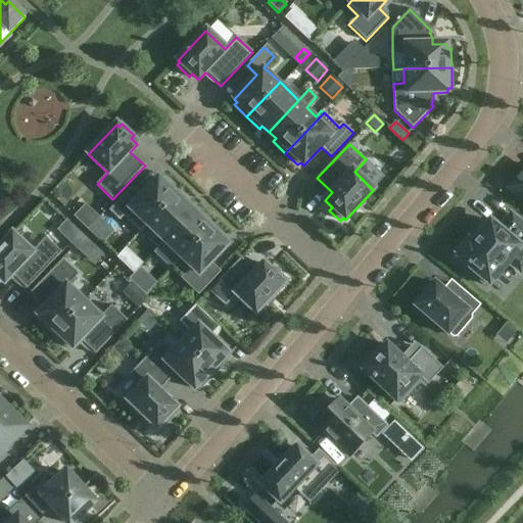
[(522,171),(509,188),(522,200),(522,171)]
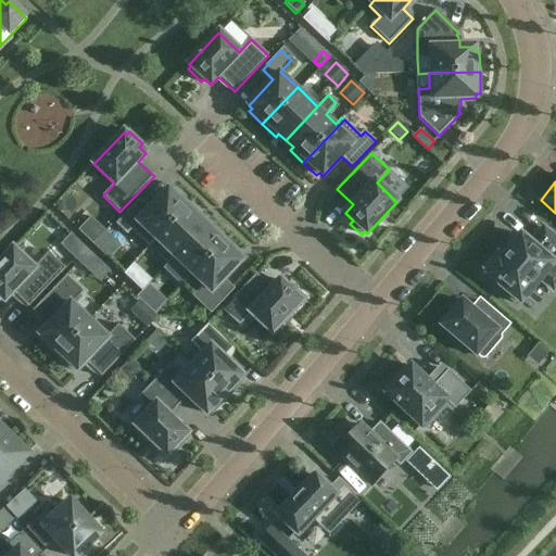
[(148,245),(154,239),(188,203),(175,190),(172,193),(168,190),(150,210),(139,200),(116,224),(127,235),(131,230),(148,245)]
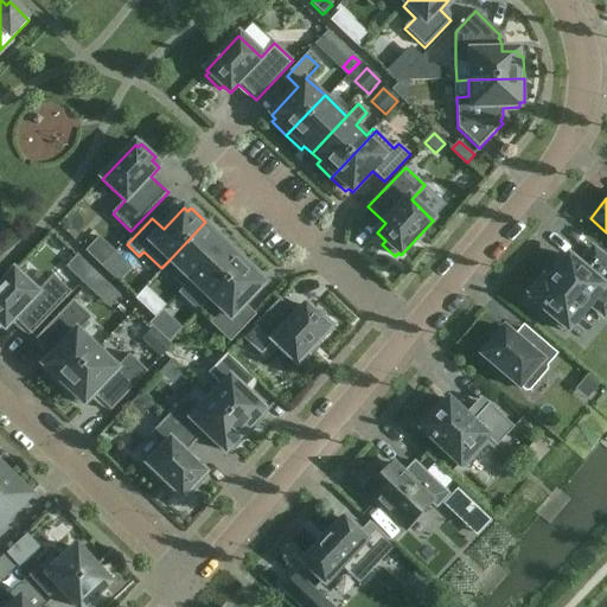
[(168,261),(180,272),(173,280),(183,289),(191,282),(224,247),(217,240),(221,236),(205,222),(168,261)]
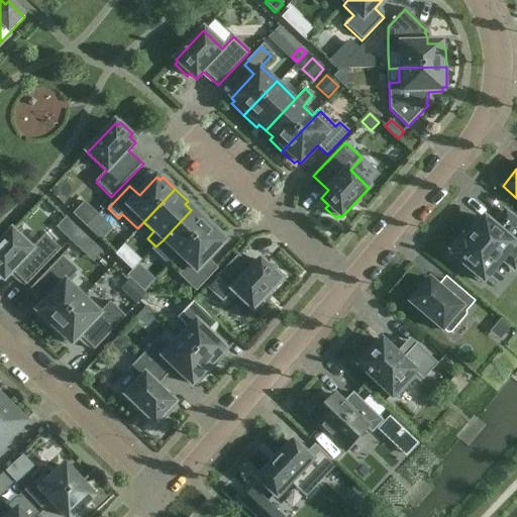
[(84,202),(73,214),(86,227),(98,215),(84,202)]
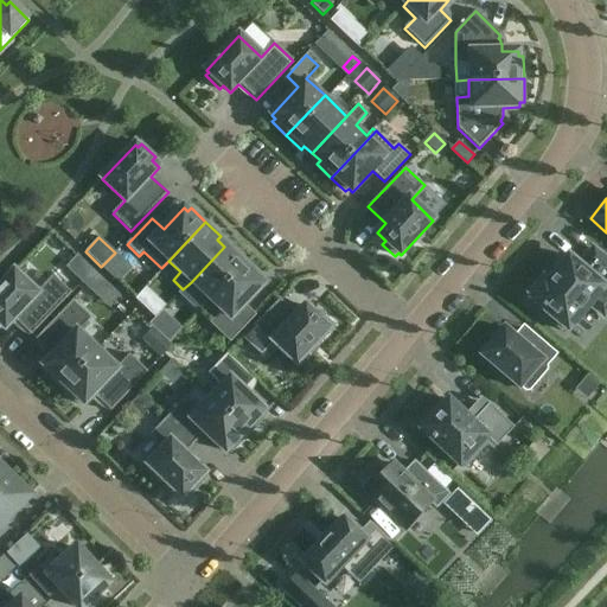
[(224,247),(191,282),(212,302),(249,263),(235,250),(231,254),(224,247)]
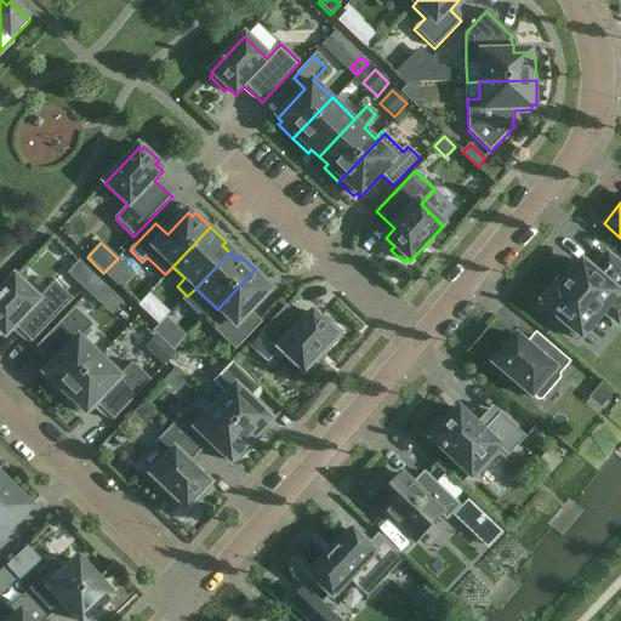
[(562,323),(559,326),(574,339),(577,335),(581,339),(603,312),(617,324),(620,319),(620,267),(607,255),(592,272),(581,262),(558,289),(554,285),(542,301),(546,305),(543,307),(562,323)]
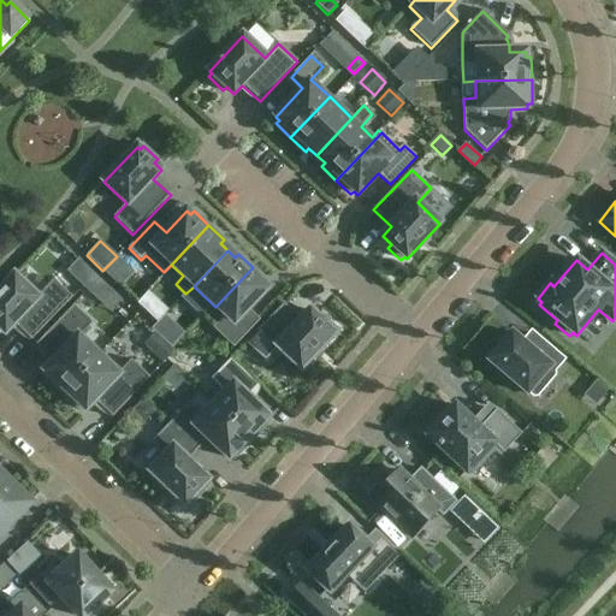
[(117,256),(102,271),(120,288),(135,273),(117,256)]
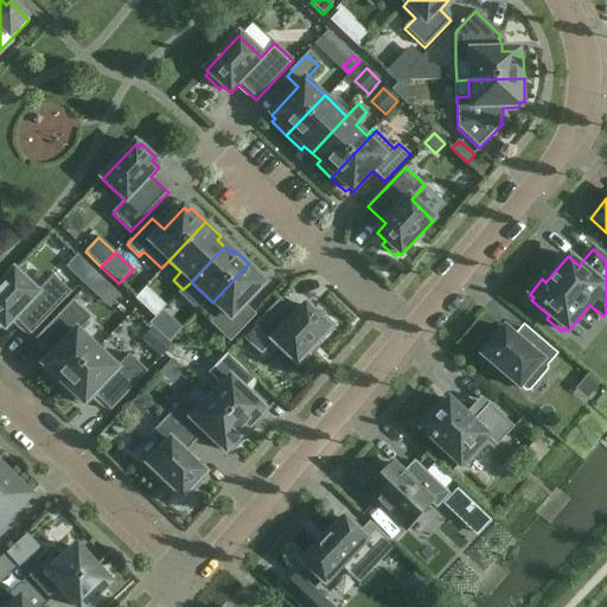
[(212,302),(222,311),(210,323),(230,343),(242,331),(255,317),(244,306),(264,285),(260,281),(263,278),(249,263),(212,302)]
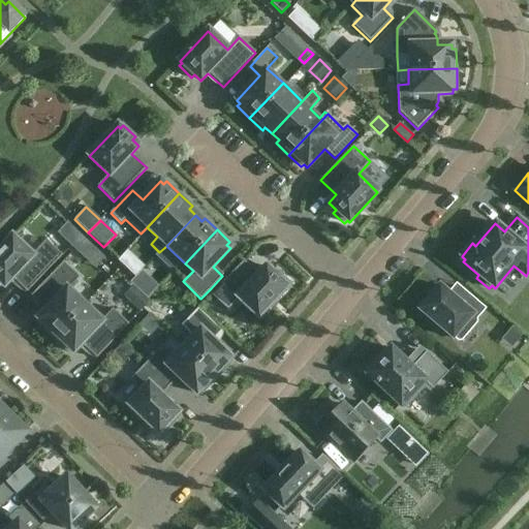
[(32,255),(12,237),(0,249),(0,282),(4,286),(12,279),(27,293),(62,255),(47,241),(32,255)]
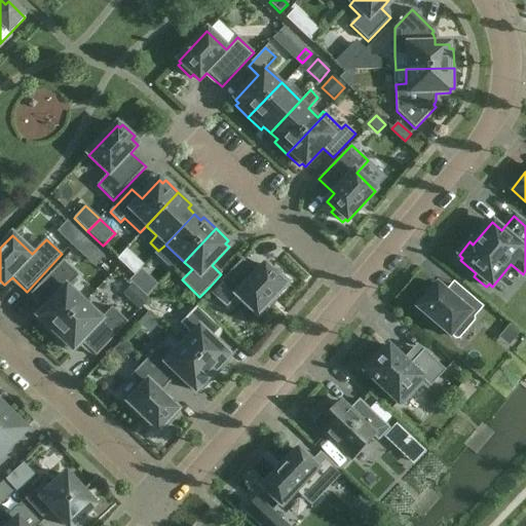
[(126,250),(117,259),(135,275),(144,265),(126,250)]
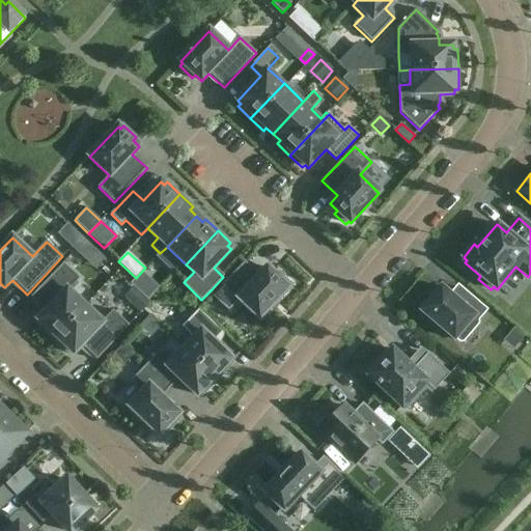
[(245,261),(212,296),(228,311),(240,299),(259,318),(288,288),(286,286),(289,283),(278,273),(275,276),(268,269),(259,276),(245,261)]
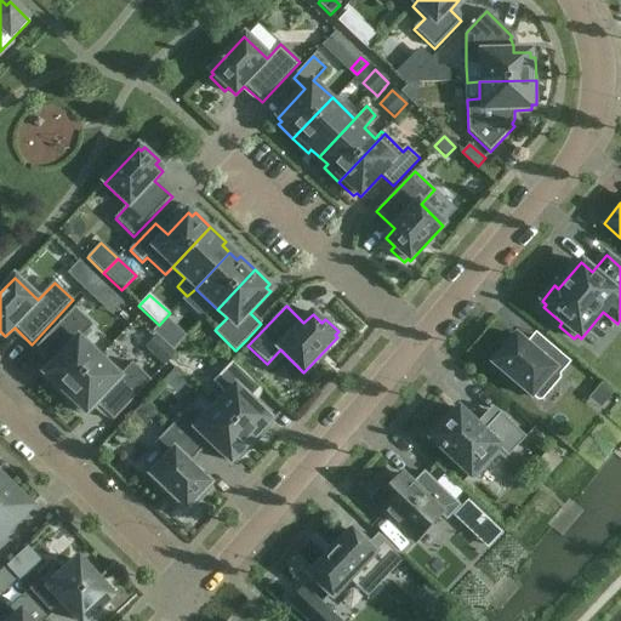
[(92,328),(74,308),(36,348),(53,365),(45,374),(49,377),(45,381),(62,398),(101,357),(83,339),(92,328)]
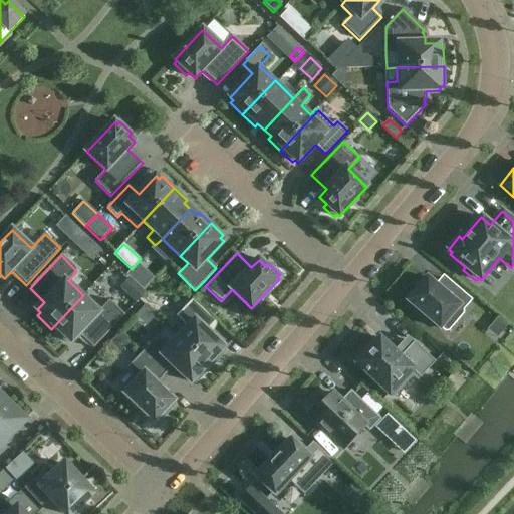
[(130,278),(119,288),(136,304),(146,293),(130,278)]
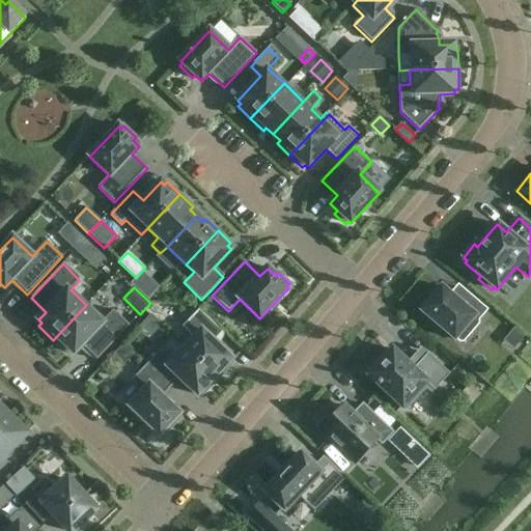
[(439,289),(419,313),(452,342),(473,318),(479,324),(487,314),(462,292),(453,302),(439,289)]
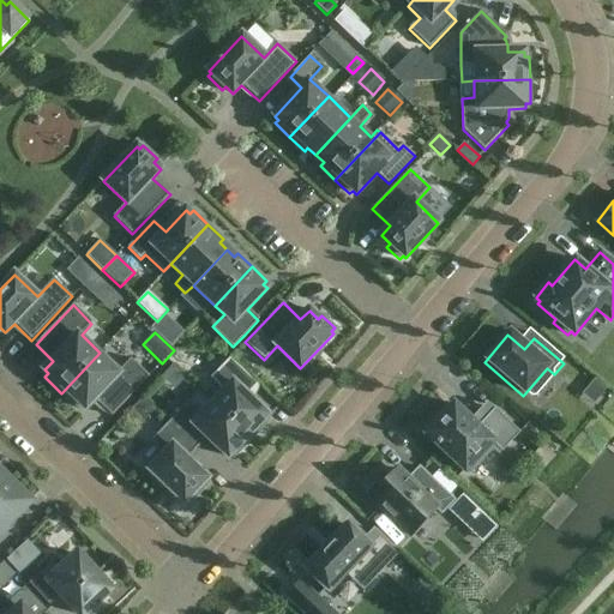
[(100,353),(61,393),(78,409),(82,405),(85,409),(95,401),(112,416),(149,379),(131,361),(120,372),(100,353)]
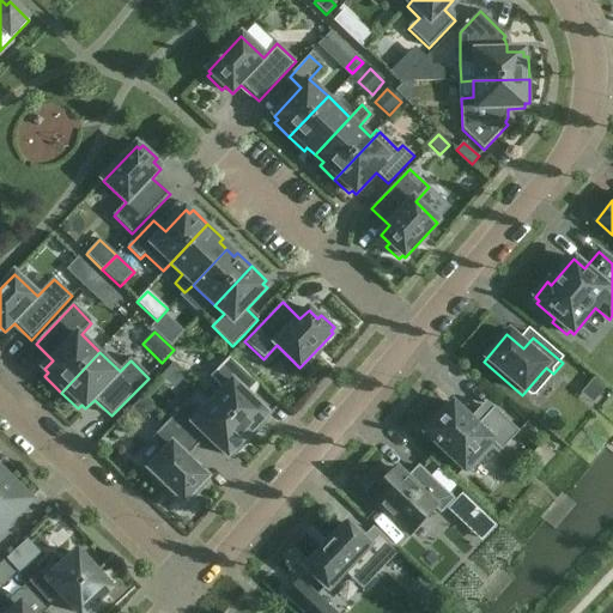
[(222,389),(211,401),(252,439),(267,423),(263,419),(267,416),(247,395),(258,384),(230,358),(211,378),(222,389)]
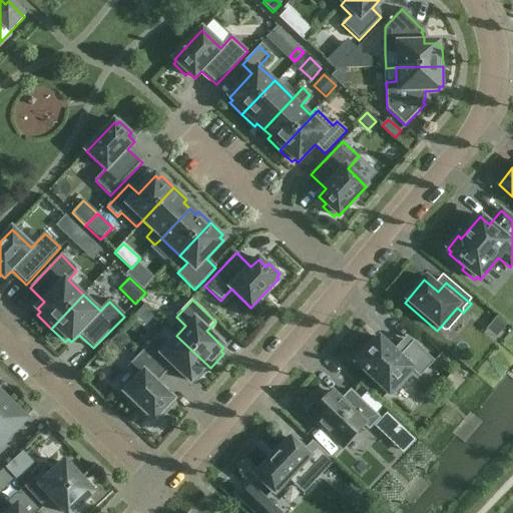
[(144,305),(136,313),(145,322),(153,313),(144,305)]
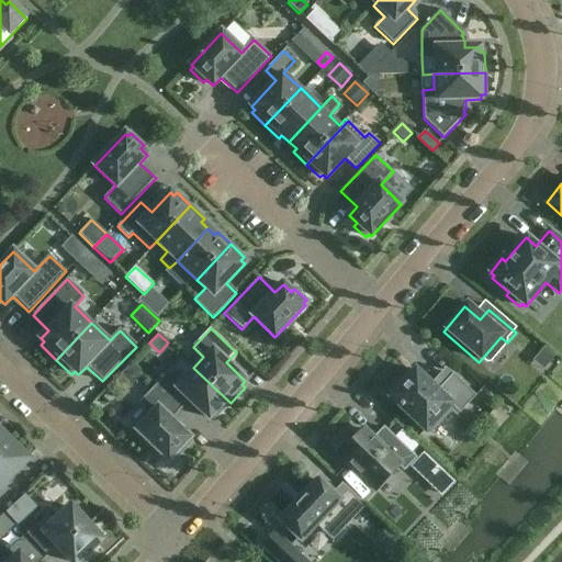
[(544,347),(537,356),(548,366),(555,357),(544,347)]
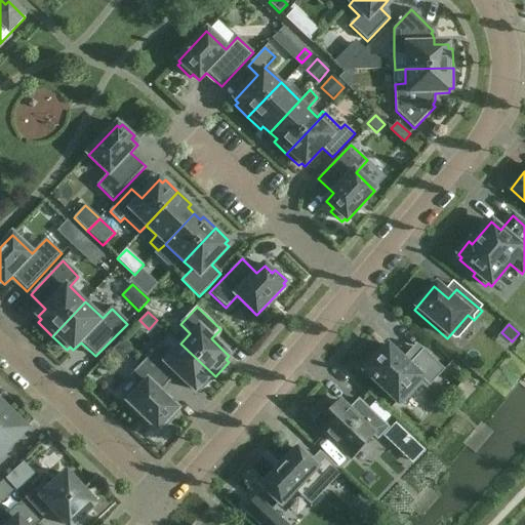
[(122,339),(112,351),(123,361),(133,350),(122,339)]
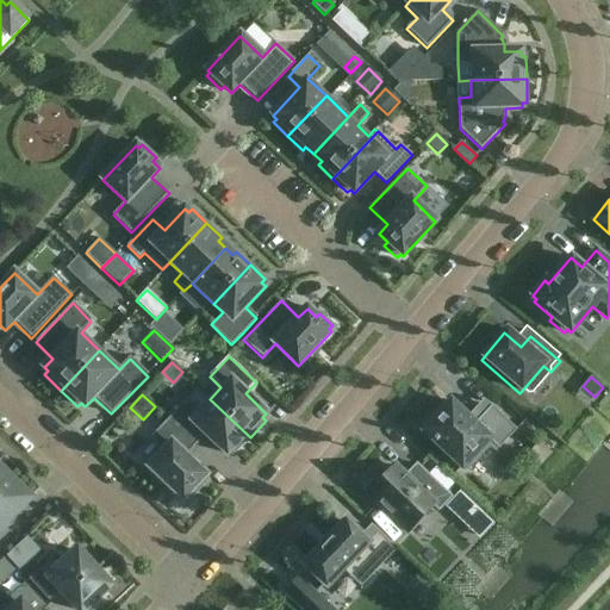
[(187,399),(168,419),(195,446),(206,435),(226,454),(231,450),(234,454),(250,437),(210,399),(199,411),(187,399)]
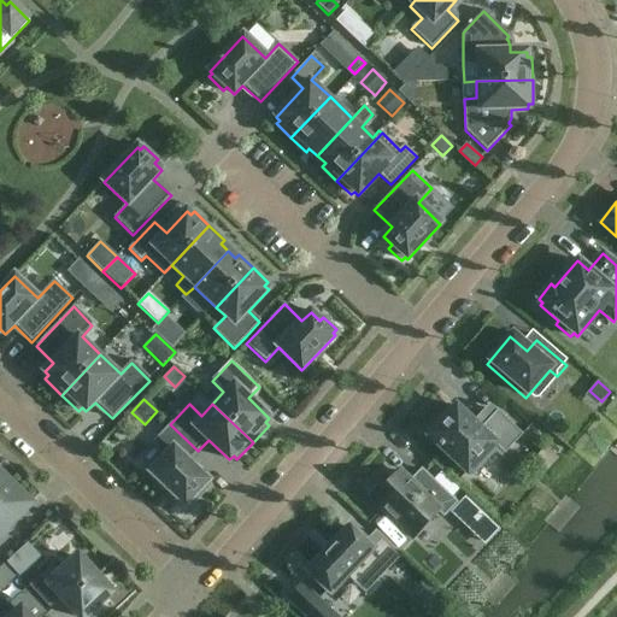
[(439,418),(427,432),(430,434),(428,436),(468,475),(482,458),(486,462),(498,448),(504,454),(522,435),(497,411),(480,429),(456,406),(442,422),(439,418)]
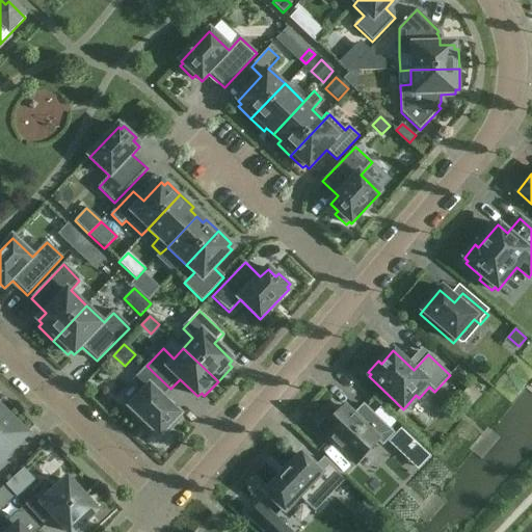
[(170,389),(147,366),(130,383),(142,395),(130,407),(132,409),(129,413),(140,423),(142,420),(160,436),(162,434),(165,437),(177,425),(174,422),(180,416),(162,398),(170,389)]
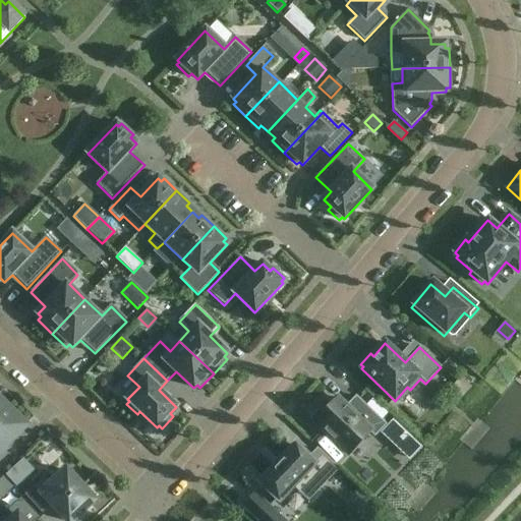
[(461,378),(450,389),(461,399),(472,388),(469,385),(472,382),(467,377),(463,380),(461,378)]
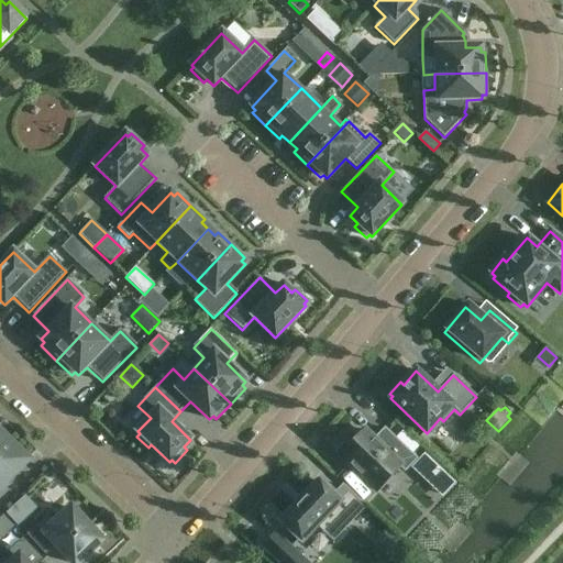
[(350,440),(337,453),(376,492),(400,467),(405,472),(417,460),(385,429),(374,440),(364,431),(353,443),(350,440)]
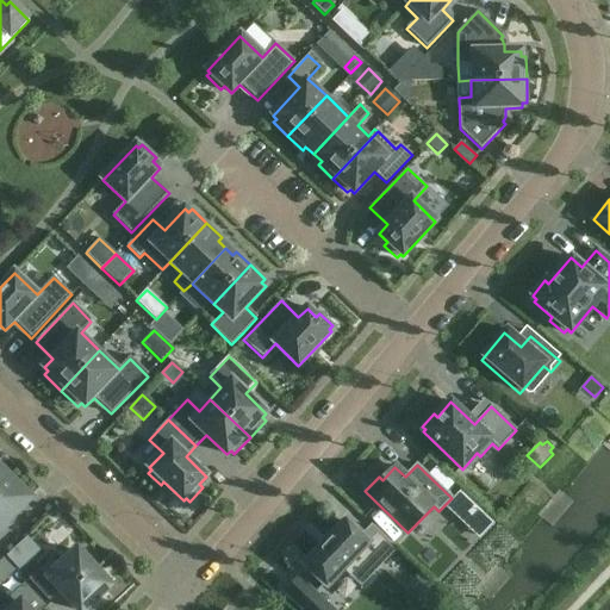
[(0,528),(23,505),(0,483),(0,528)]
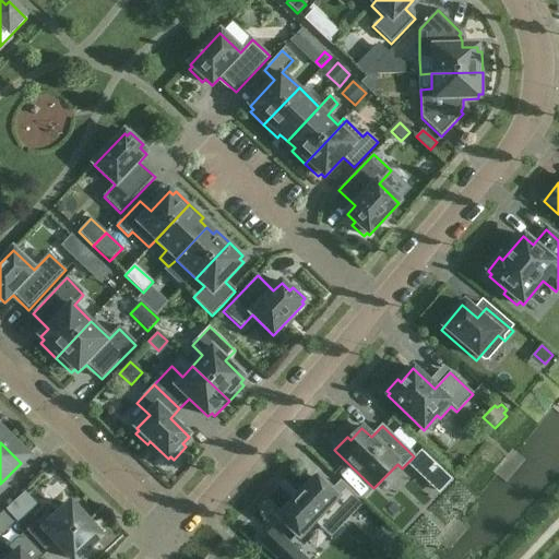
[(421,451),(408,464),(424,479),(437,490),(440,494),(453,480),(449,477),(437,465),(421,451)]
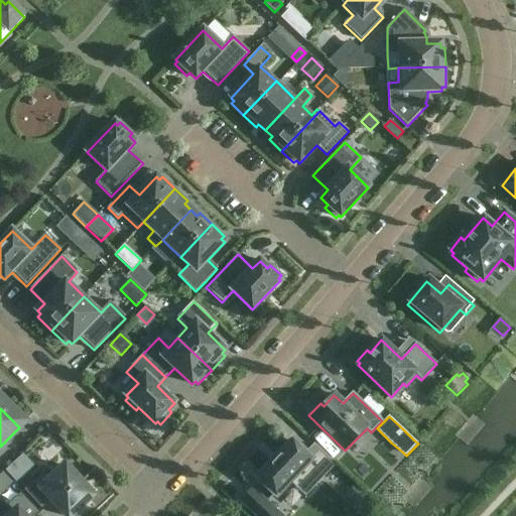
[(281,454),(258,478),(276,496),(291,480),(305,493),(334,463),(316,446),(307,456),(292,441),(289,444),(288,442),(279,452),(281,454)]
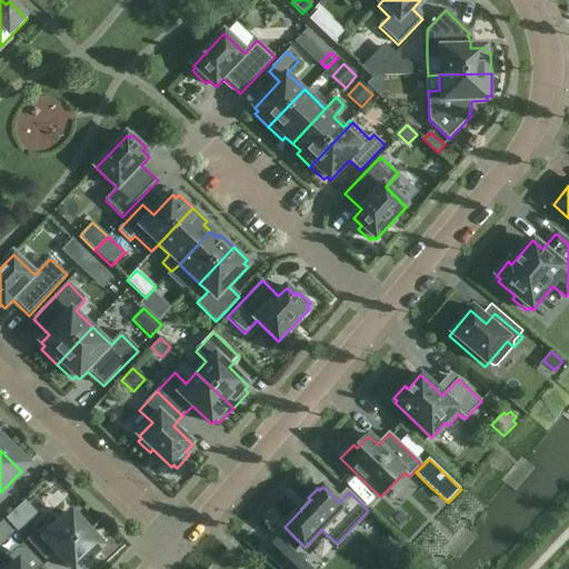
[(16,509),(5,519),(15,530),(26,520),(16,509)]
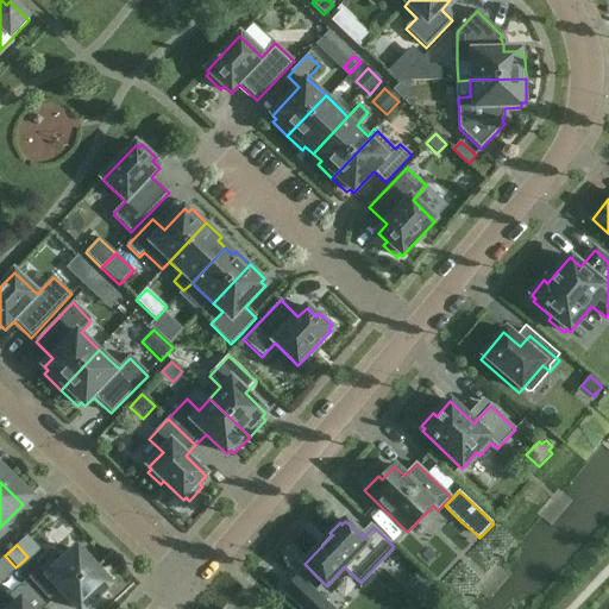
[(52,558),(29,579),(49,601),(61,590),(79,608),(83,608),(86,608),(90,607),(94,604),(98,600),(99,595),(114,581),(113,579),(112,581),(108,577),(105,575),(101,573),(96,572),(76,551),(60,566),(52,558)]
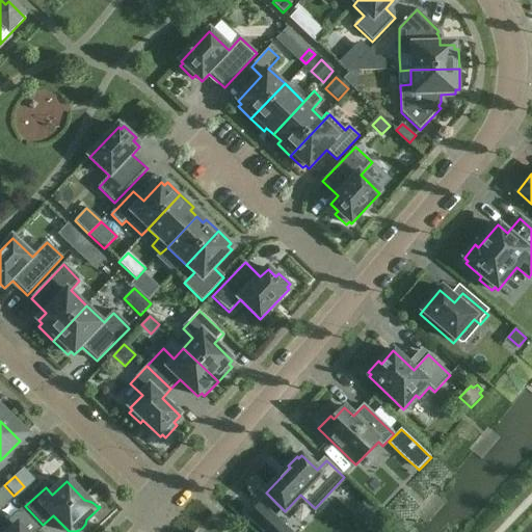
[(291,531),(260,502),(245,517),(261,531),(291,531)]
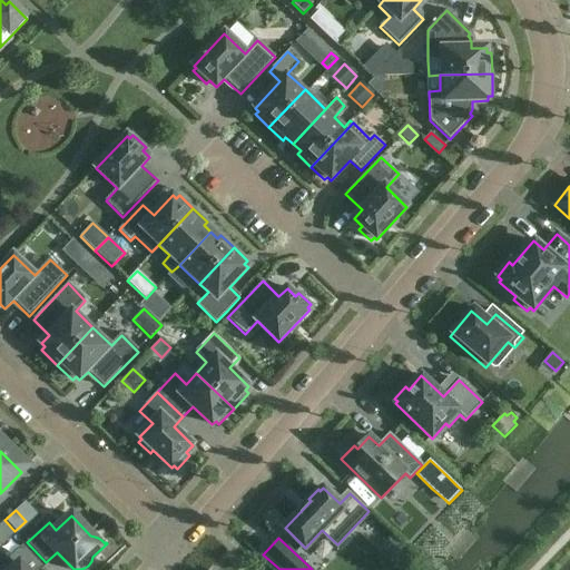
[(37,569),(42,566),(23,546),(1,566),(5,569),(37,569)]
